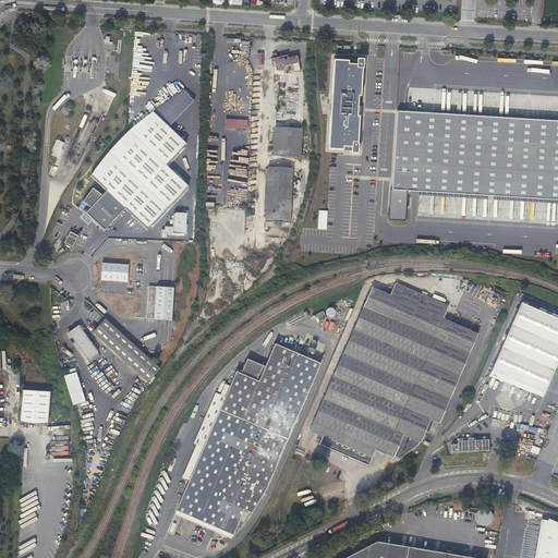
[(273,59),(275,70),(293,67),(294,72),(301,71),(298,56),(288,58),(288,56),(273,59)]
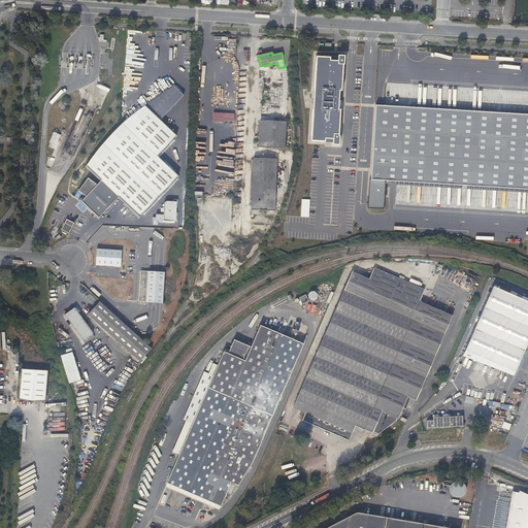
[(314,57),(309,141),(337,142),(342,56),(336,55),(336,58),(314,57)]
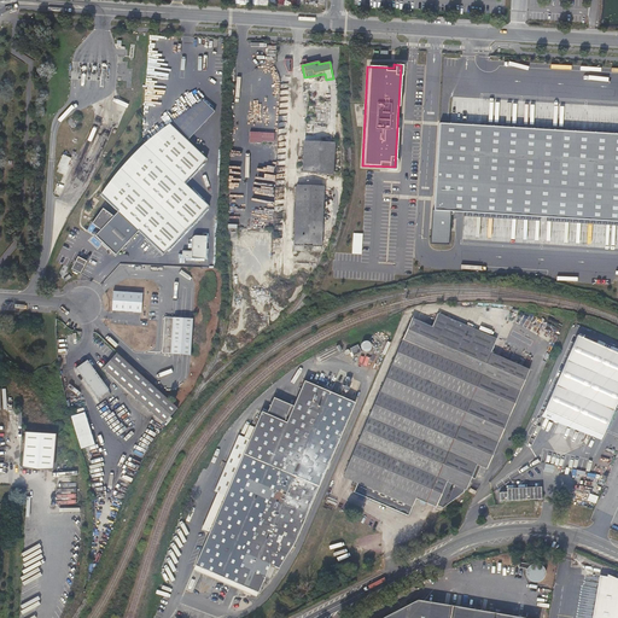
[(138,233),(145,240),(163,256),(208,208),(184,185),(207,161),(187,141),(214,112),(202,100),(169,126),(153,138),(147,143),(139,150),(130,158),(118,172),(112,180),(100,197),(117,213),(114,217),(103,210),(92,225),(100,231),(94,237),(115,256),(138,233)]
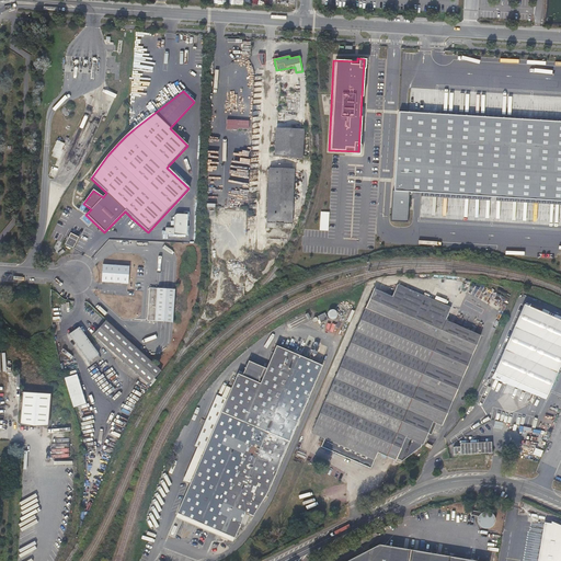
[(560,123),(399,113),(395,192),(392,192),(390,221),(408,222),(409,193),(560,202),(560,123)]
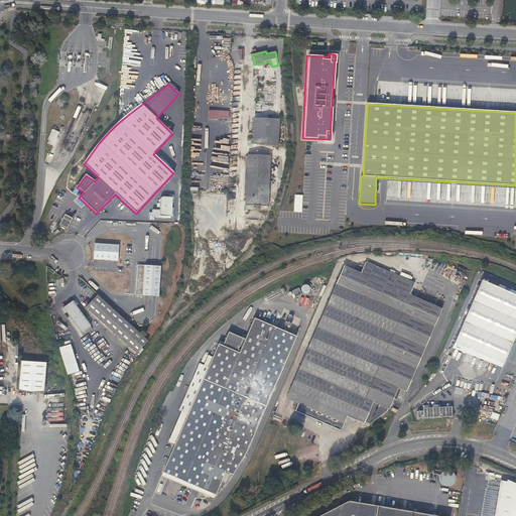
[(230,120),(230,111),(209,110),(208,119),(230,120)]
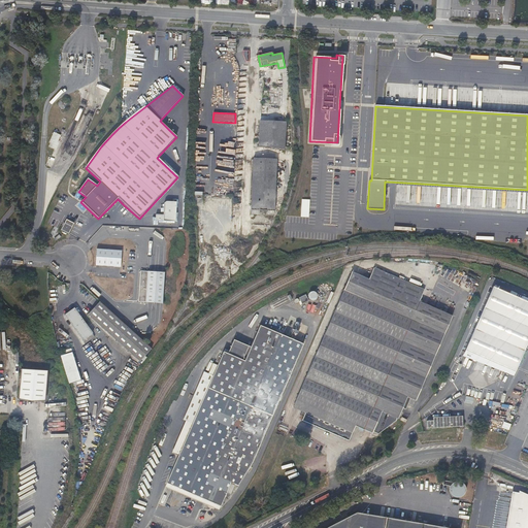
[(287,122),(261,121),(259,147),(286,149),(287,122)]
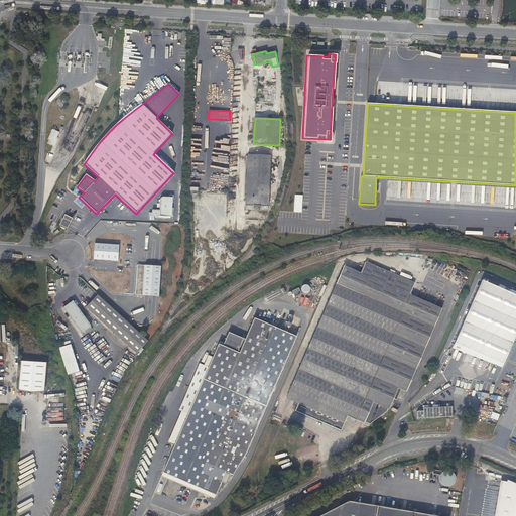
[(54,146),(59,131),(51,129),(46,144),(54,146)]
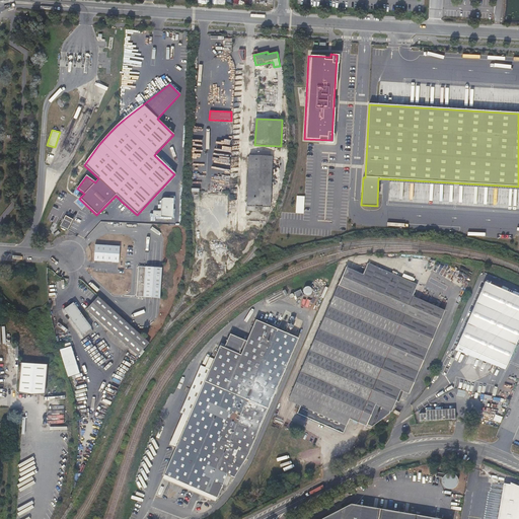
[(255,207),(262,207),(270,208),(272,157),(249,156),(247,207),(255,207)]
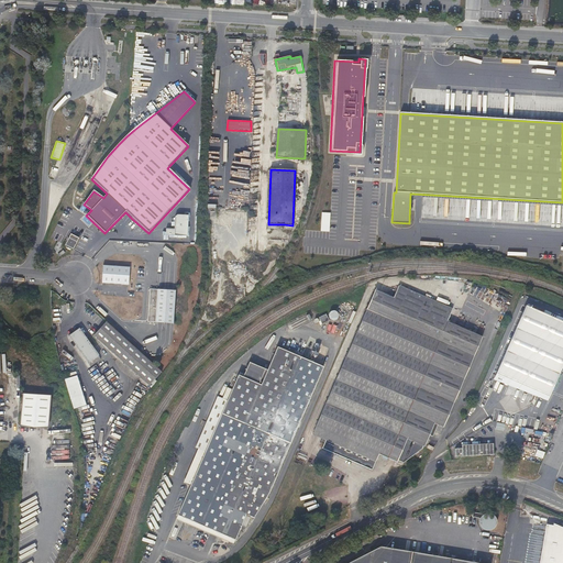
[(330,232),(331,213),(322,213),(321,232),(330,232)]
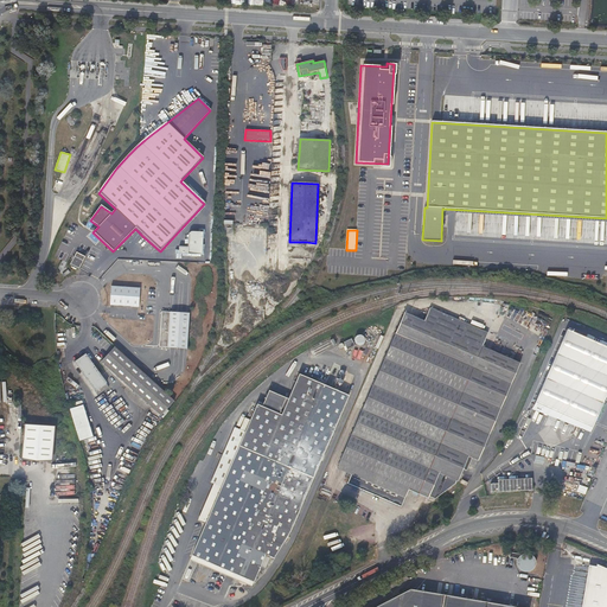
[(198,237),(197,254),(200,254),(202,231),(190,231),(187,232),(187,236),(198,237)]
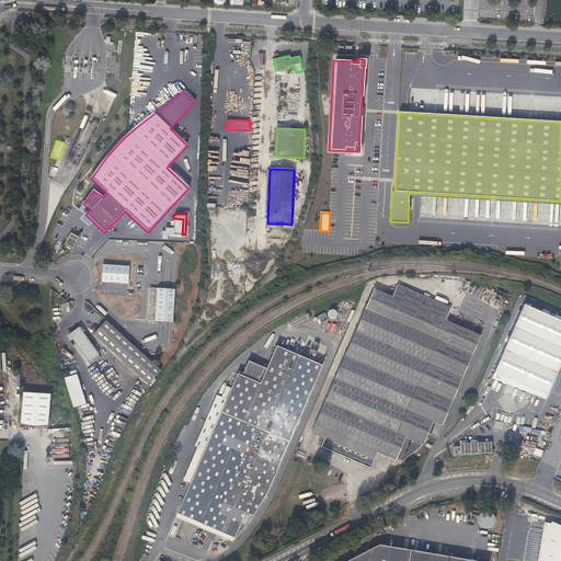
[(164,233),(182,235),(183,219),(173,218),(172,228),(164,227),(164,233)]
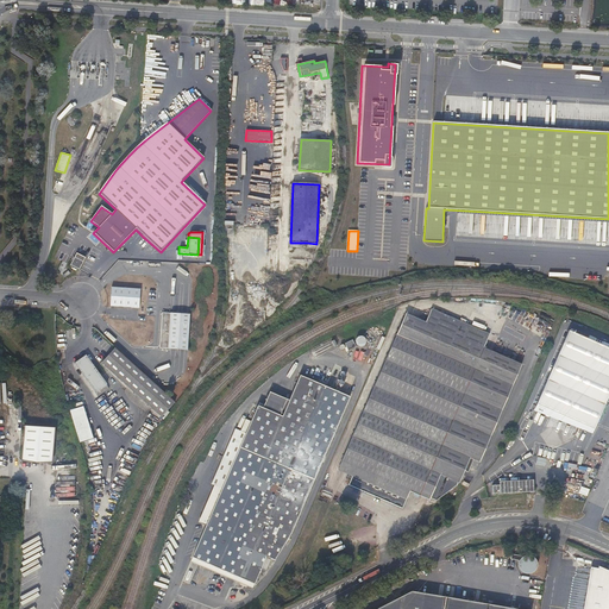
[(79,270),(85,258),(76,255),(75,257),(70,265),(79,270)]
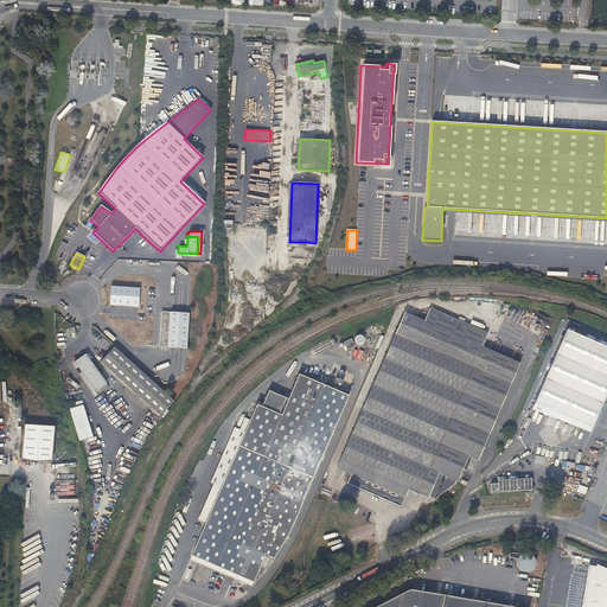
[(426,496),(489,350),(480,346),(487,332),(429,307),(423,321),(403,313),(332,477),(400,506),(407,489),(426,497),(426,496)]
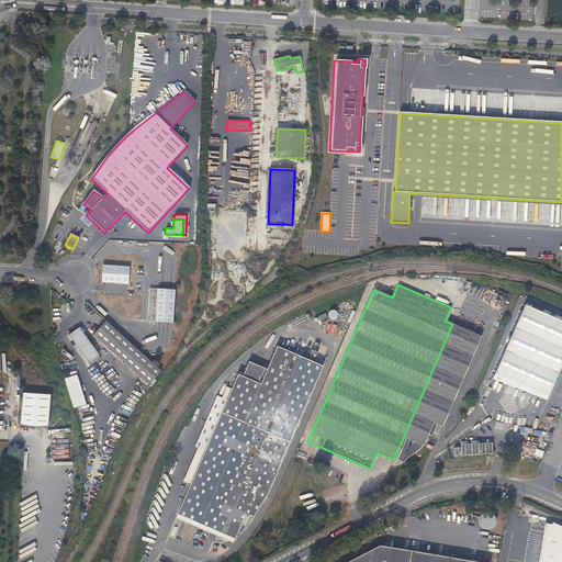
[(145,321),(171,322),(172,289),(147,288),(145,321)]
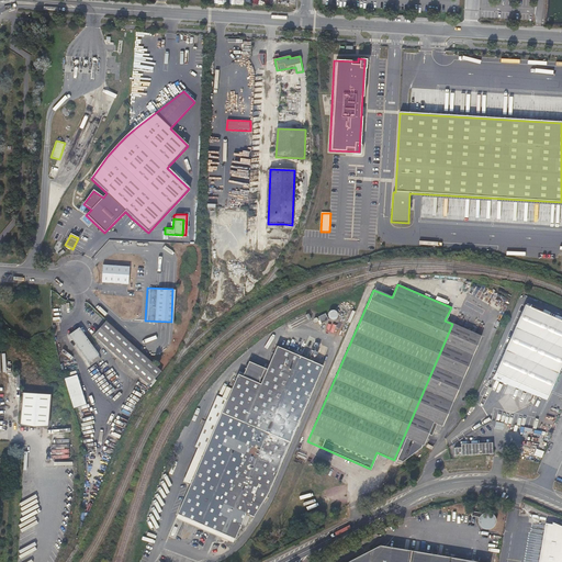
[(561,321),(524,304),(494,372),(529,388),(547,395),(561,360),(561,321)]
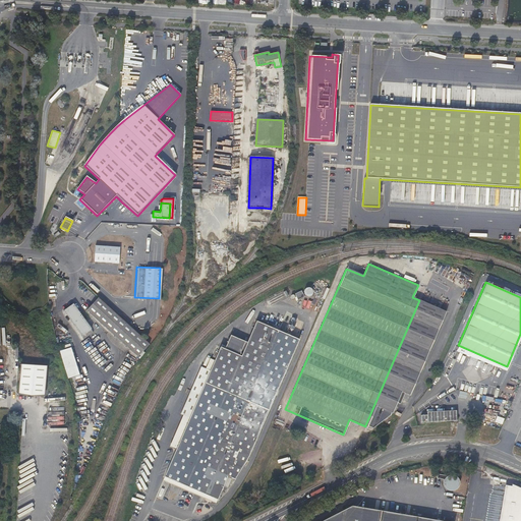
[(298,299),(304,297),(301,291),(295,294),(298,299)]
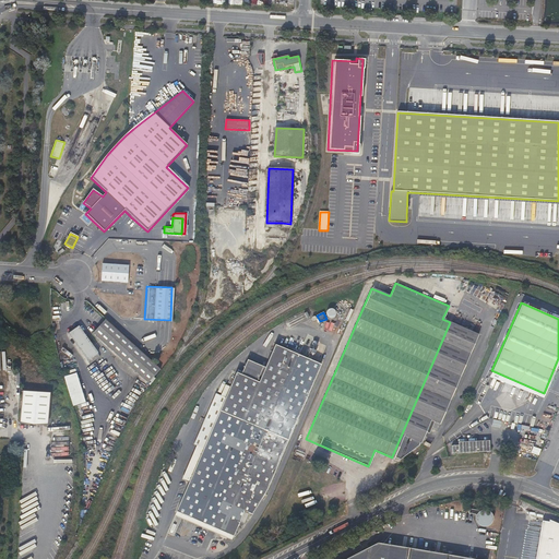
[(159,369),(105,319),(92,333),(146,382),(159,369)]
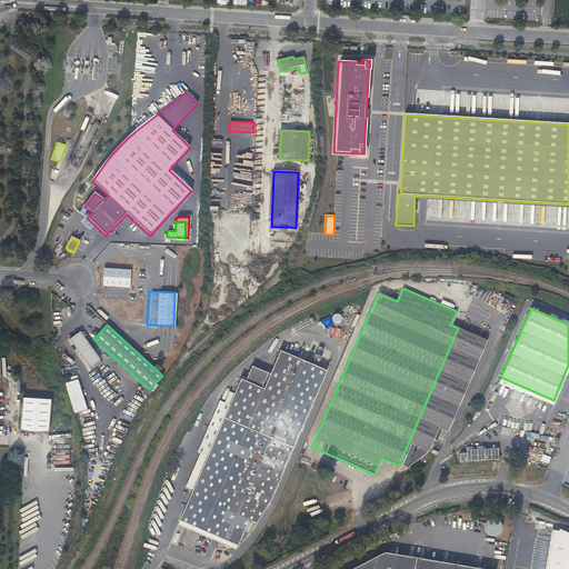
[(461,329),(458,328),(399,465),(399,466),(400,466),(400,465),(406,467),(425,452),(426,450),(428,450),(438,427),(447,431),(486,340),(468,332),(461,329)]
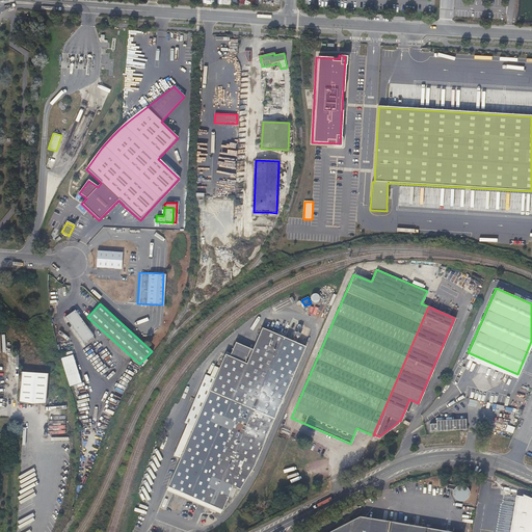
[(74,310),(64,317),(82,342),(92,336),(74,310)]
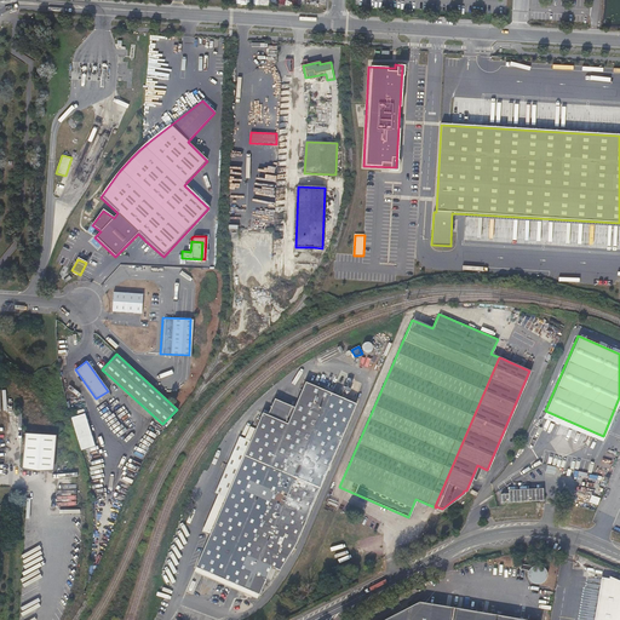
[(207,534),(194,566),(258,593),(270,566),(277,569),(294,543),(355,403),(345,399),(350,388),(342,385),(338,396),(304,382),(291,412),(271,403),(268,411),(267,414),(262,412),(254,428),(248,425),(244,437),(239,435),(213,492),(220,494),(224,495),(207,534)]
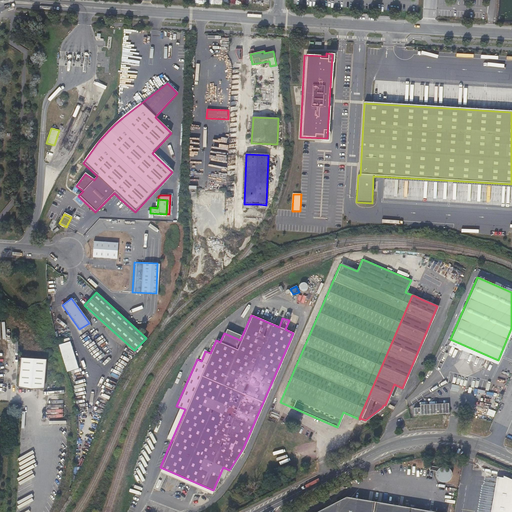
[(482,353),(450,339),(448,344),(480,358),(482,353)]
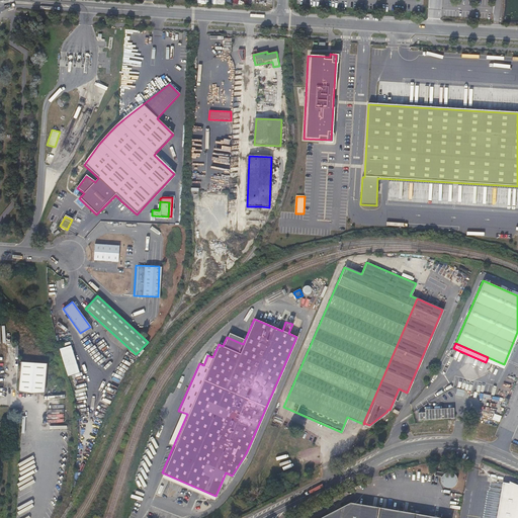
[(60,349),(68,376),(79,373),(71,346),(60,349)]
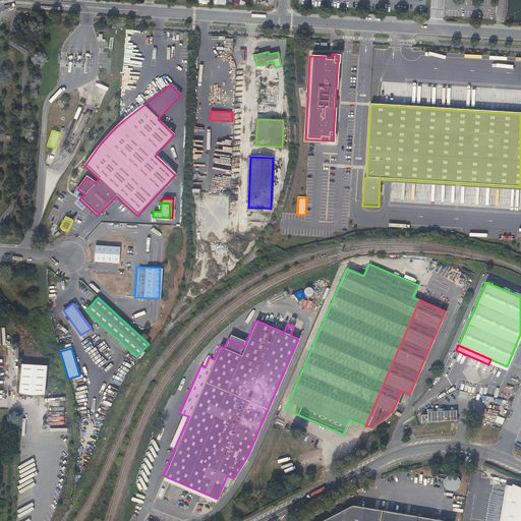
[(21,364),(18,395),(44,397),(46,366),(21,364)]
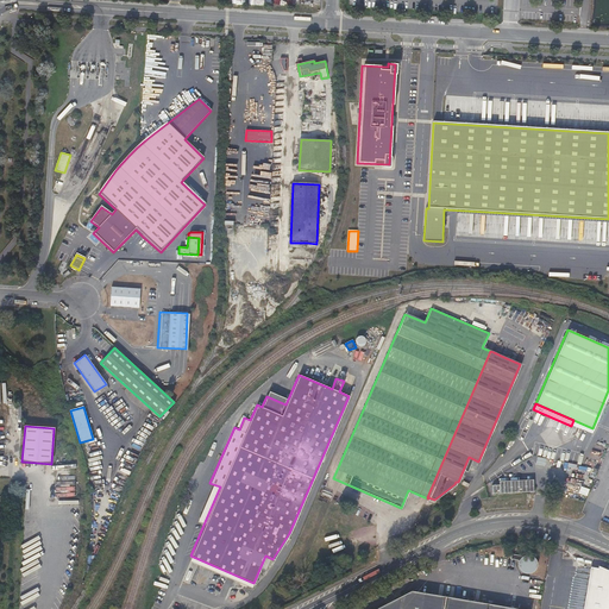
[(491,493),(532,490),(532,479),(498,482),(498,485),(490,485),(491,493)]
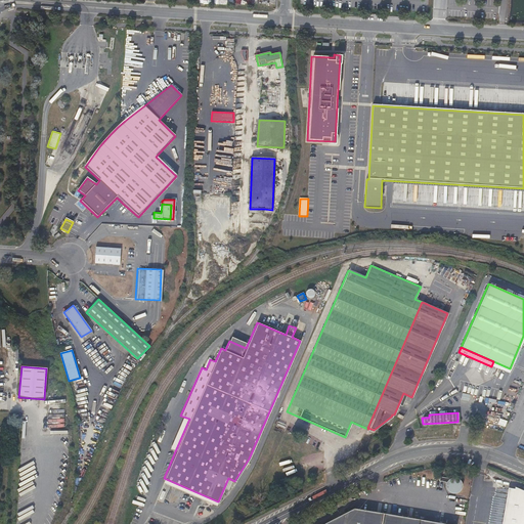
[(189,419),(186,418),(172,449),(175,451),(189,419)]
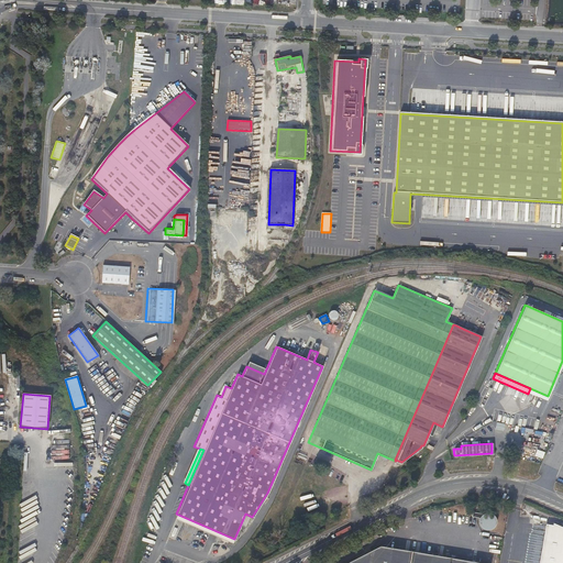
[(538,449),(534,455),(543,459),(545,452),(538,449)]
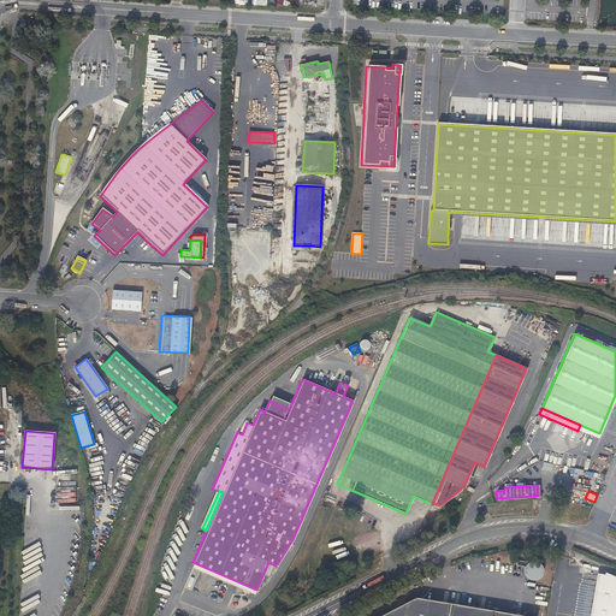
[(523,574),(539,581),(546,567),(531,558),(523,574)]
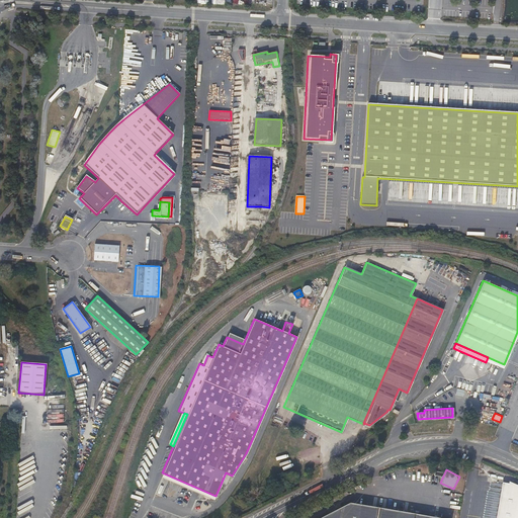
[(517,517),(517,484),(509,481),(509,483),(503,482),(497,517),(517,517)]
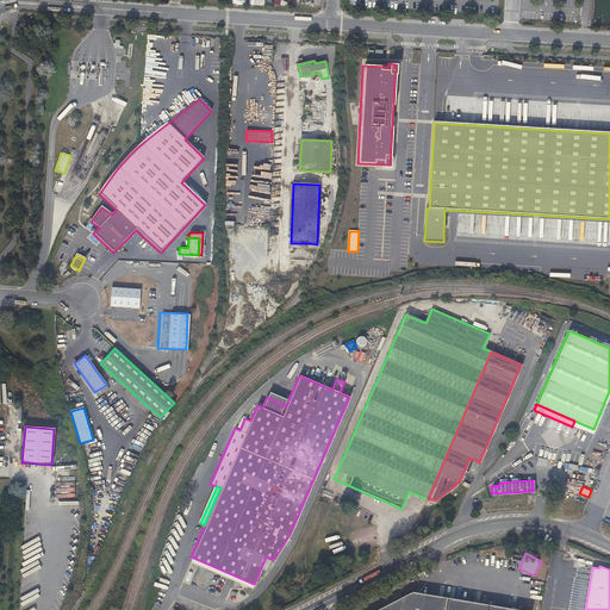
[(521,609),(411,591),(374,609),(521,609)]
